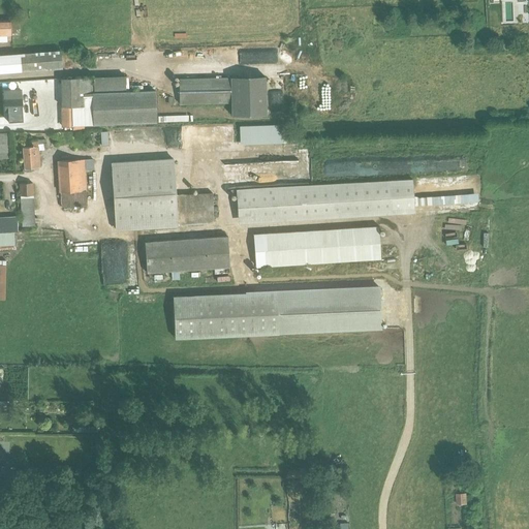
[(499,0),(499,20),(514,20),(515,0),(510,0),(499,0)]
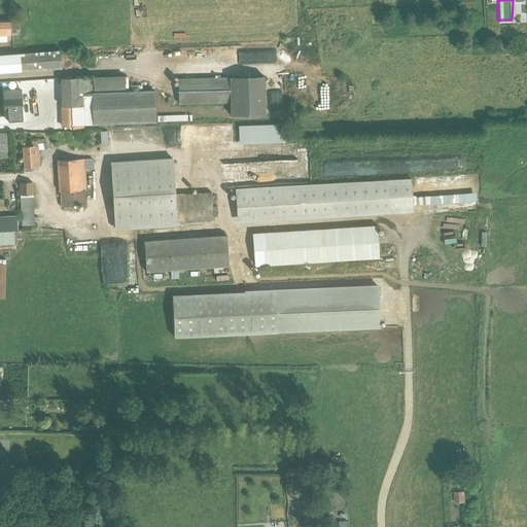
[(19,20),(0,20),(0,35),(12,35),(12,38),(20,38),(19,20)]
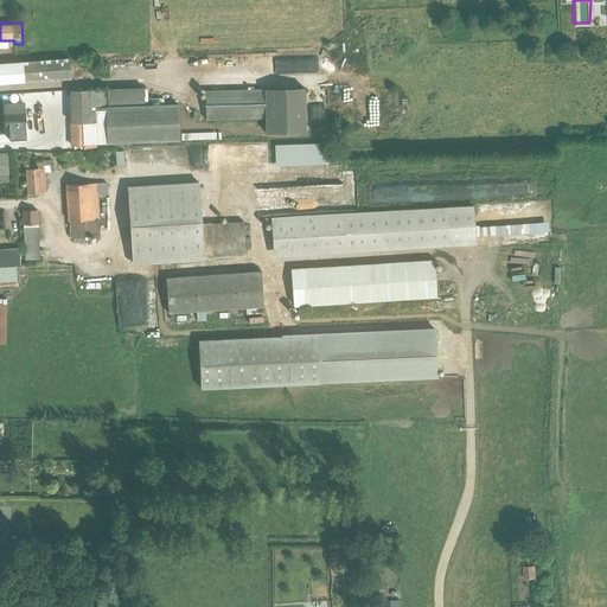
[(256,71),(257,59),(227,57),(227,70),(256,71)]
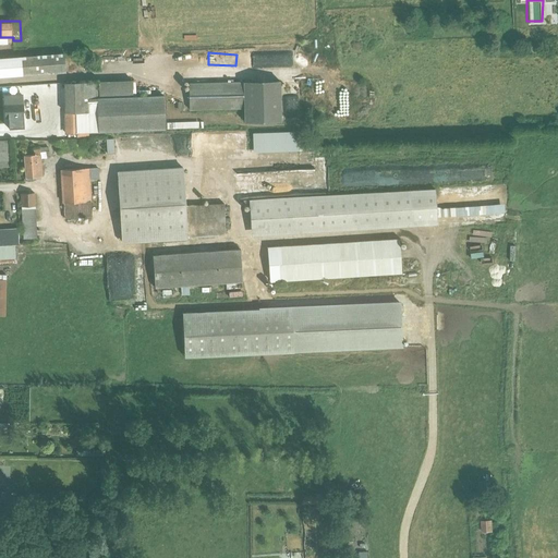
[(64,55),(0,59),(0,76),(65,73),(64,55)]
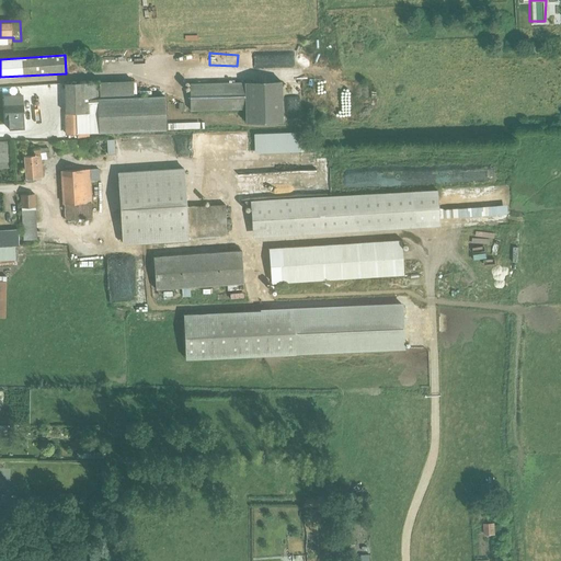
[(135,79),(101,80),(101,95),(136,94),(135,79)]
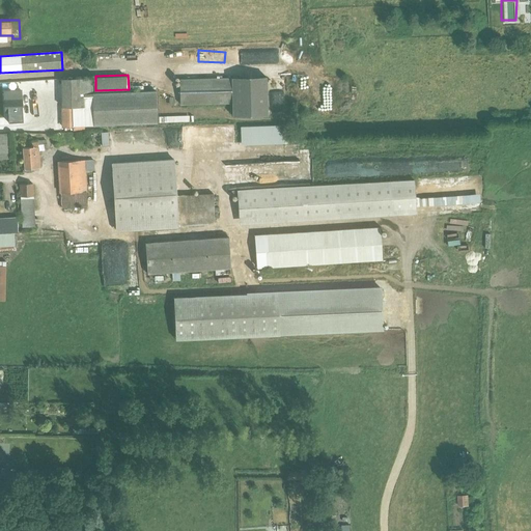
[(234,76),(234,116),(270,115),(270,75),(234,76)]
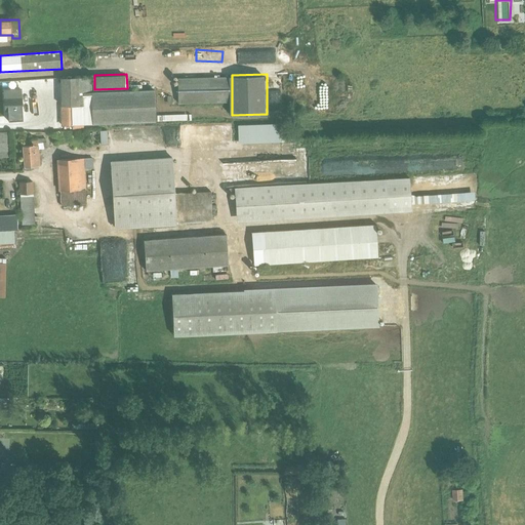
[(95,125),(93,94),(93,76),(61,77),(62,78),(63,126),(74,126),(74,129),(85,128),(85,125),(95,125)]
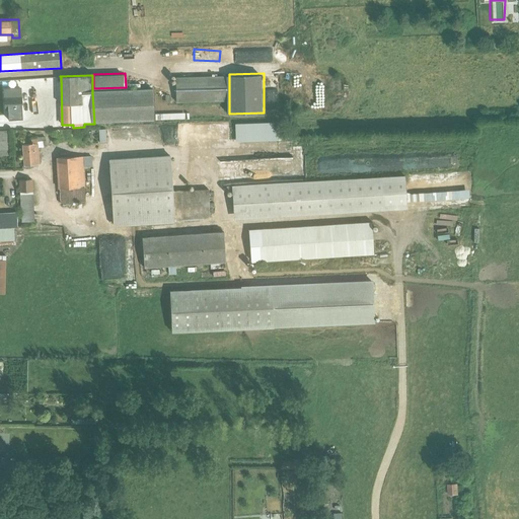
[(227,76),(216,77),(175,78),(176,102),(228,100),(227,76)]
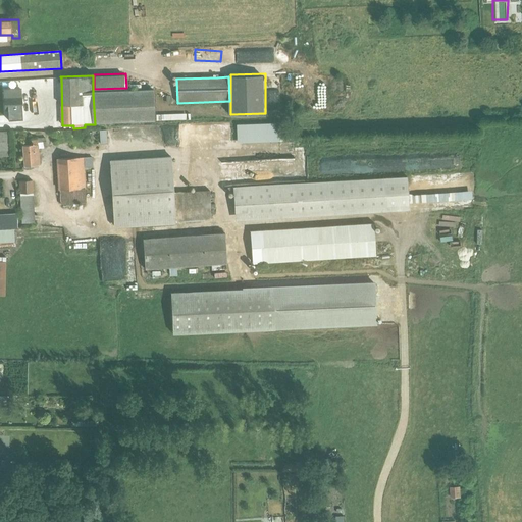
[(20,89),(4,90),(4,98),(5,110),(7,110),(8,121),(11,120),(22,120),(21,97),(20,89)]
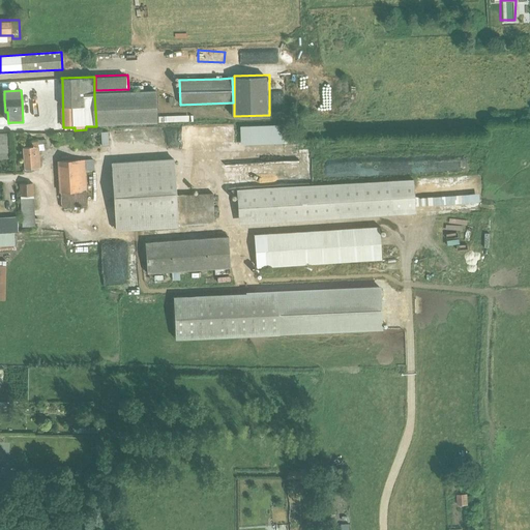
[(154,92),(94,95),(96,126),(156,123),(154,92)]
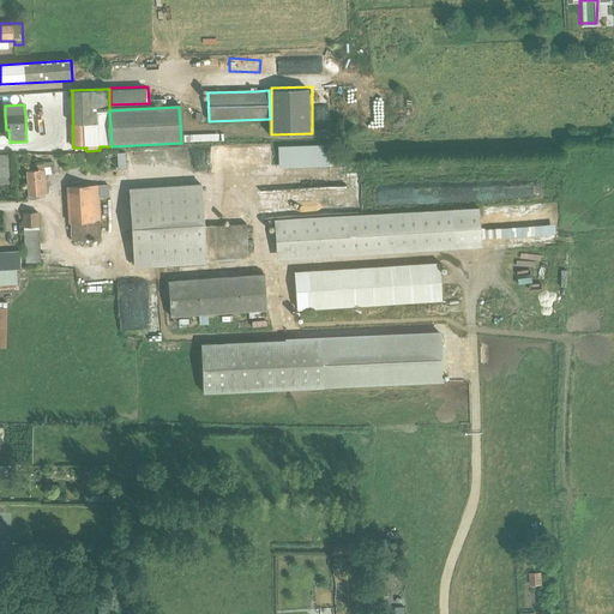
[(274,145),(274,168),(325,167),(324,144),(274,145)]
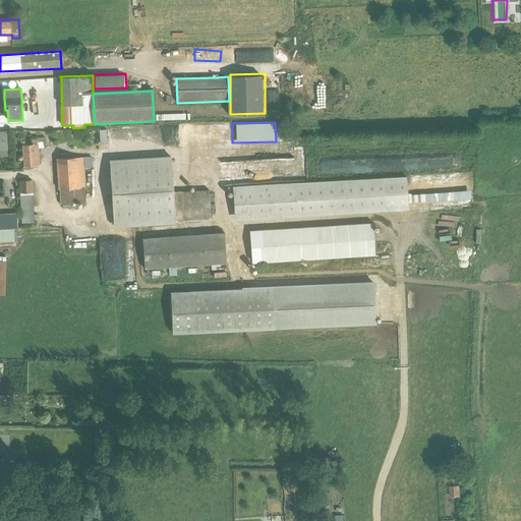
[(104,128),(96,128),(96,142),(104,142),(104,128)]
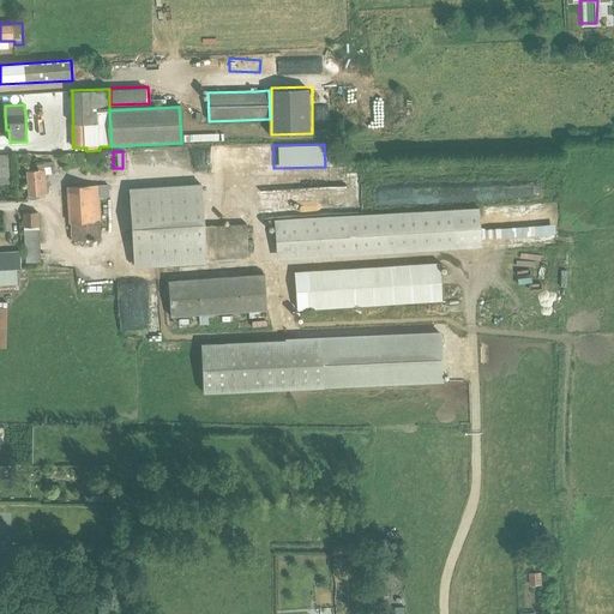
[(83,152),(65,154),(67,168),(85,166),(83,152)]
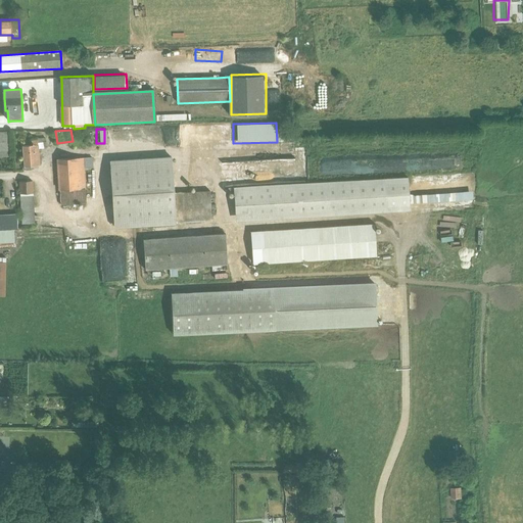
[(11,131),(0,131),(0,156),(13,156),(11,131)]
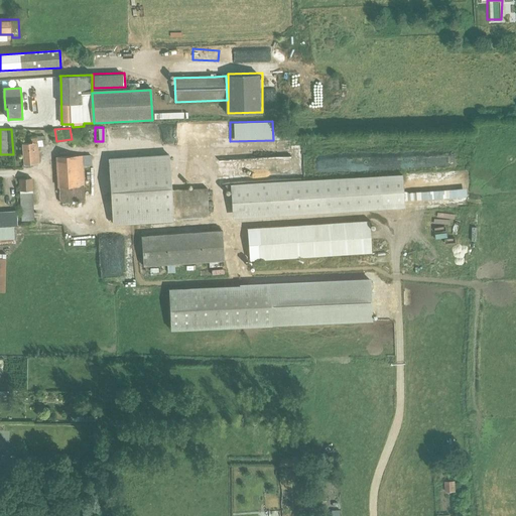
[(33,166),(32,164),(39,163),(37,148),(43,147),(43,142),(44,141),(44,138),(36,138),(36,140),(30,140),(31,144),(21,145),(23,167),(33,166)]
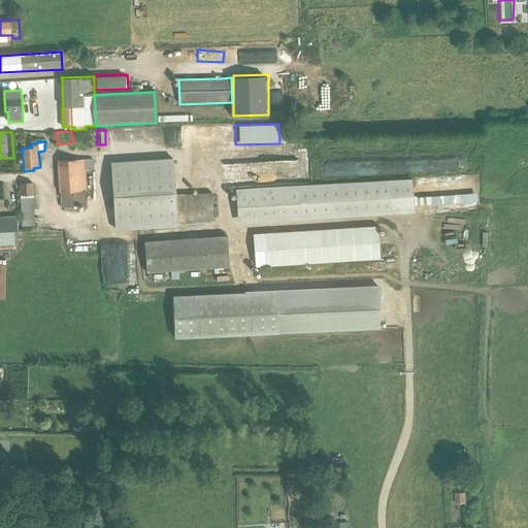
[(110,163),(116,229),(215,222),(212,193),(177,195),(174,158),(110,163)]
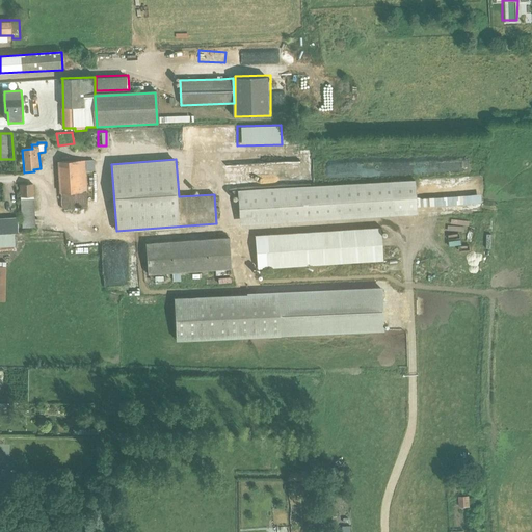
[(84,171),(94,170),(92,161),(58,163),(61,210),(86,208),(84,171)]
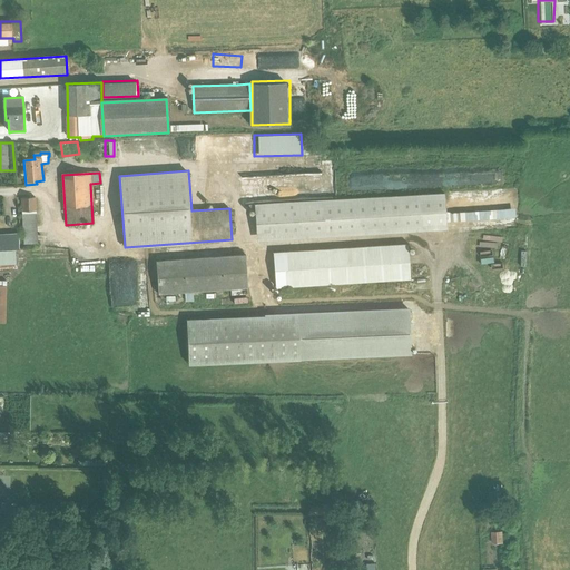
[(300,184),(300,173),(287,174),(288,185),(300,184)]
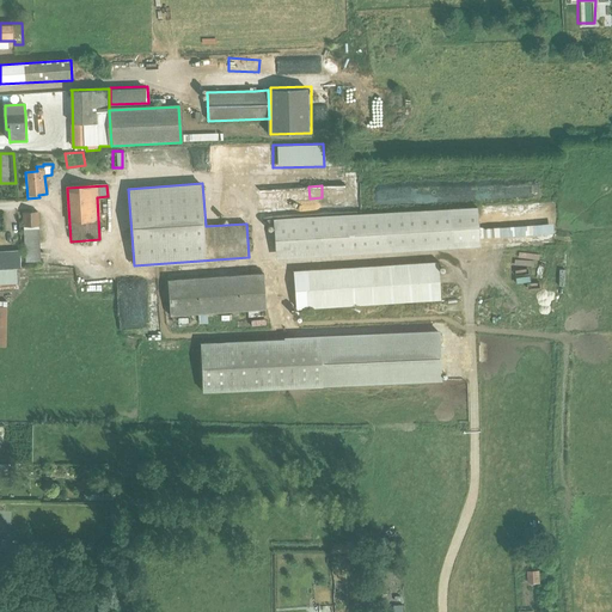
[(338,185),(323,187),(323,197),(338,197),(338,185)]
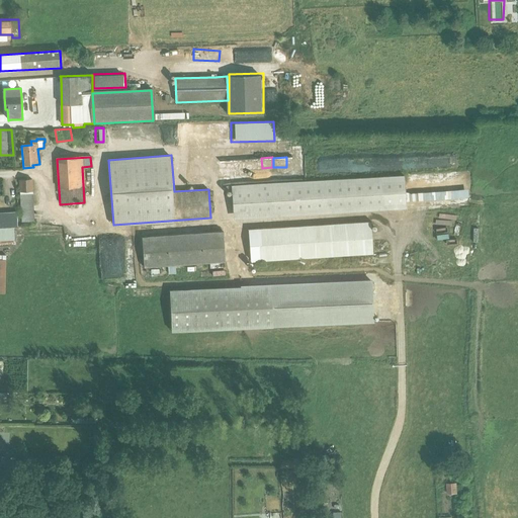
[(216,161),(217,178),(240,177),(240,171),(259,170),(259,159),(216,161)]
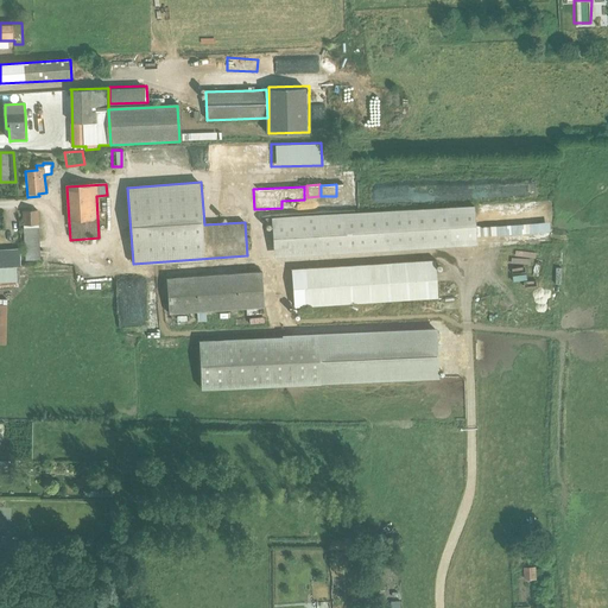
[(273,247),(476,234),(474,206),(266,220),(266,225),(272,223),(273,247)]
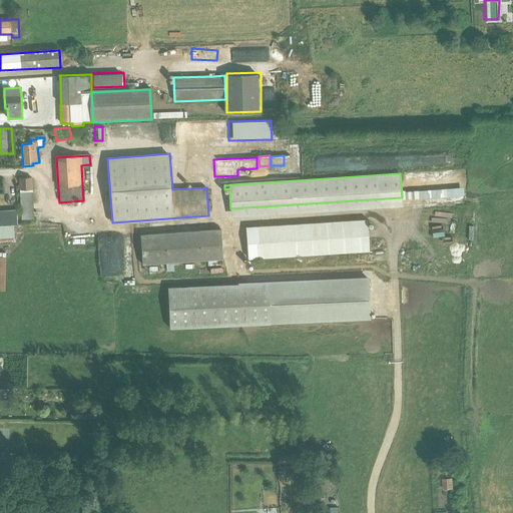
[(21,221),(33,220),(30,178),(18,179),(21,221)]
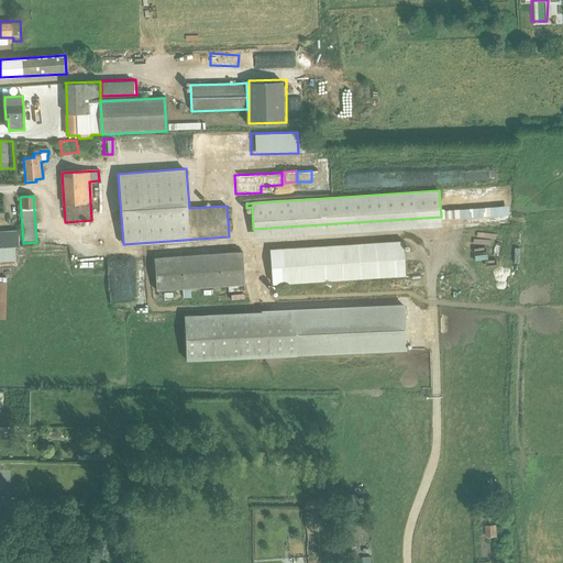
[(0,246),(19,246),(18,231),(0,231),(0,246)]
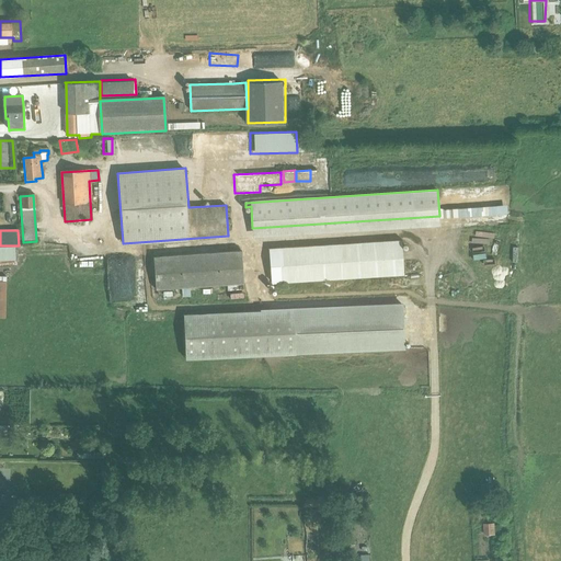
[(471,242),(471,249),(479,249),(478,236),(483,236),(483,230),(465,231),(466,242),(471,242)]
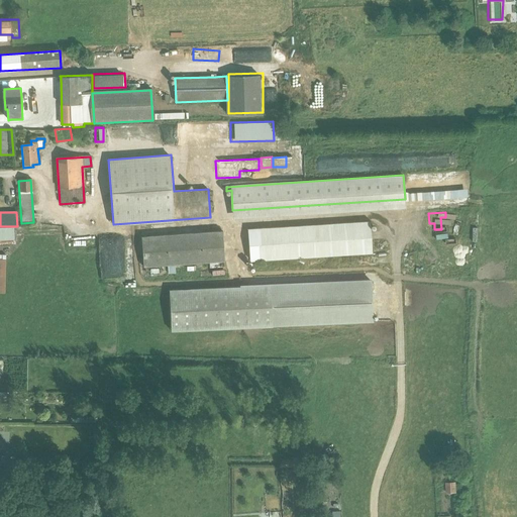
[(372,221),(248,229),(250,261),(374,252),(372,221)]
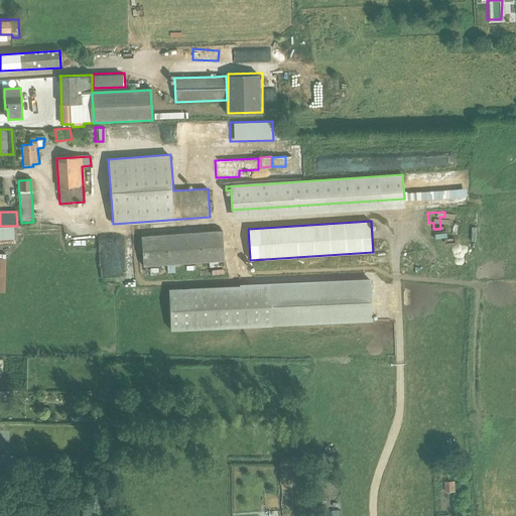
[(0,292),(4,293),(5,260),(0,259),(0,241),(13,240),(12,227),(0,227),(0,292)]
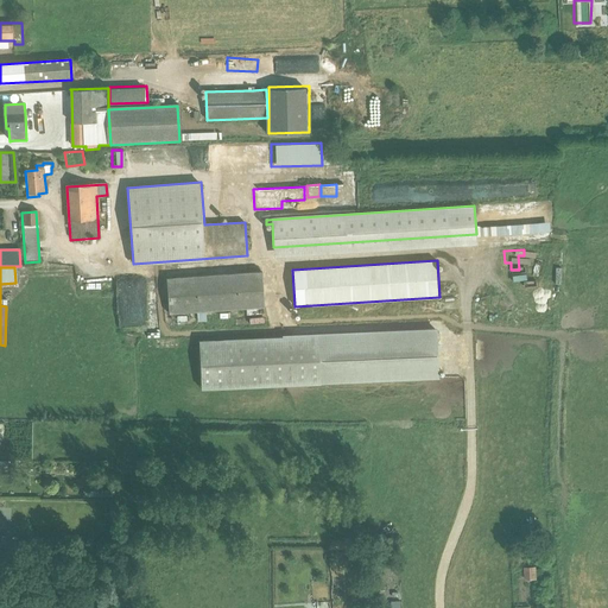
[(206,311),(264,308),(261,272),(166,279),(169,314),(197,312),(206,311)]
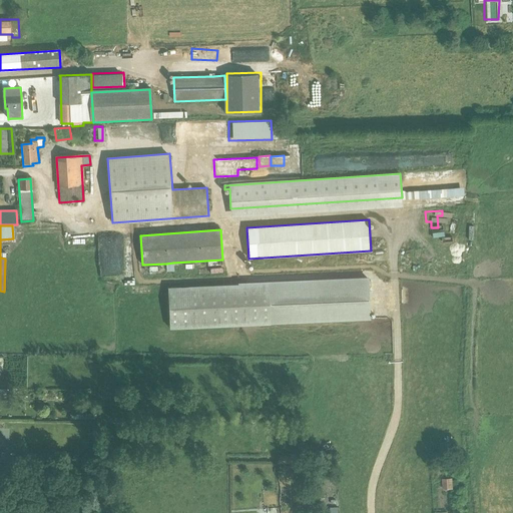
[(427,245),(436,246),(437,238),(428,237),(427,245)]
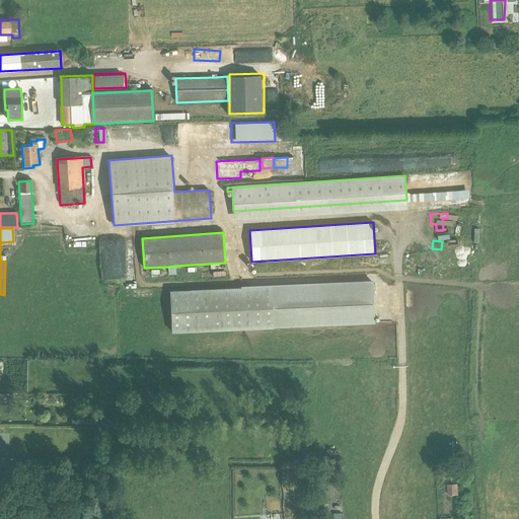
[(123,272),(123,245),(96,245),(97,272),(123,272)]
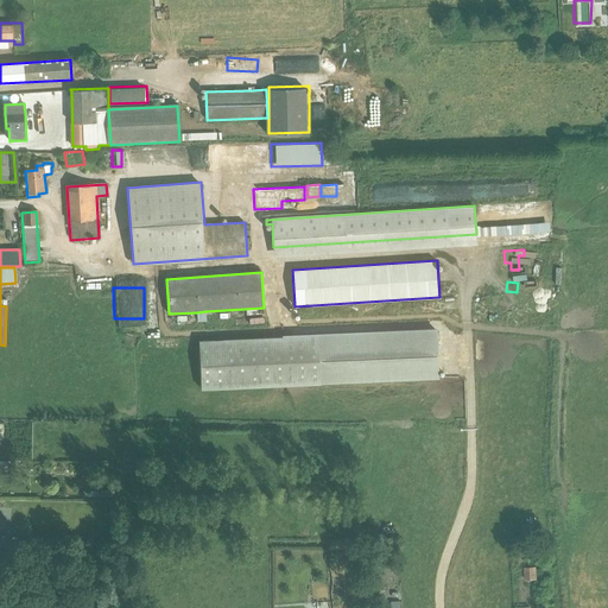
[(437,336),(437,331),(436,331),(431,331),(392,333),(318,336),(259,339),(200,342),(200,359),(201,374),(202,388),(238,387),(273,386),(285,385),(320,384),(321,384),(377,381),(425,379),(438,379),(438,378),(438,372),(437,336)]
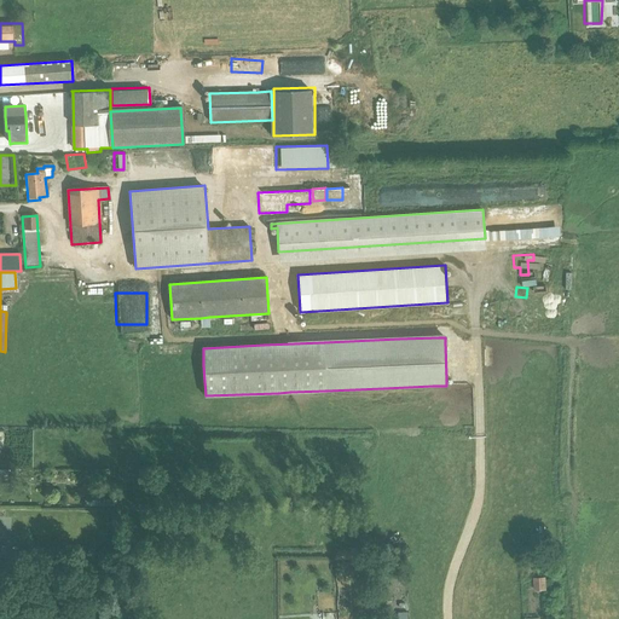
[(547,578),(534,579),(534,591),(548,591),(547,578)]
